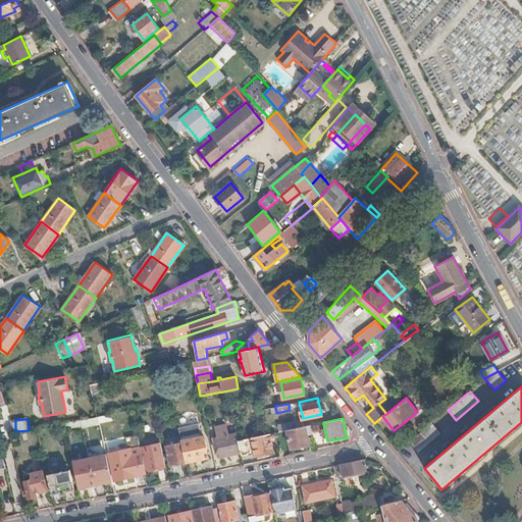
[(277,424),(278,431),(288,429),(294,428),(292,421),(277,424)]
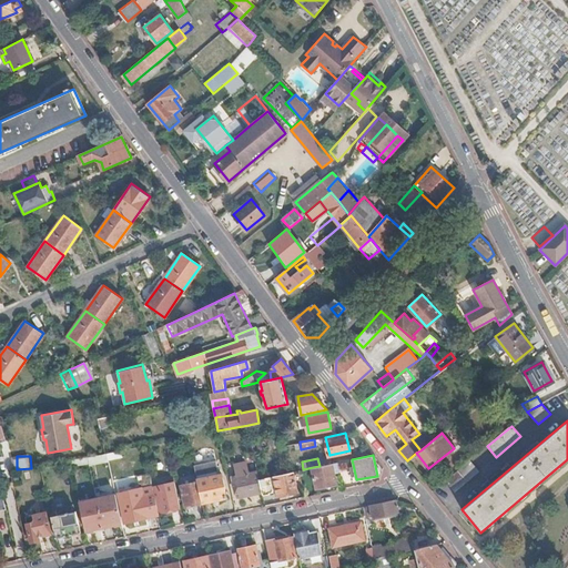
[(194,465),(202,501),(227,496),(222,474),(220,474),(216,459),(194,465)]
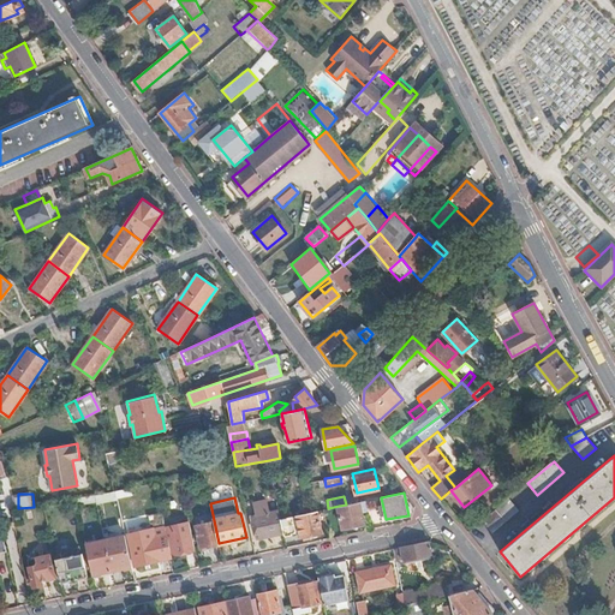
[(507,500),(483,520),(493,531),(519,509),(509,497),(507,500)]
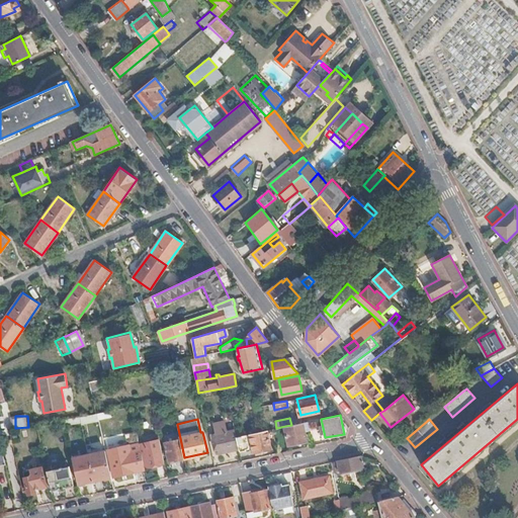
[(220,454),(240,449),(237,436),(236,430),(228,432),(226,422),(216,424),(218,434),(212,435),(214,449),(219,448),(220,454)]
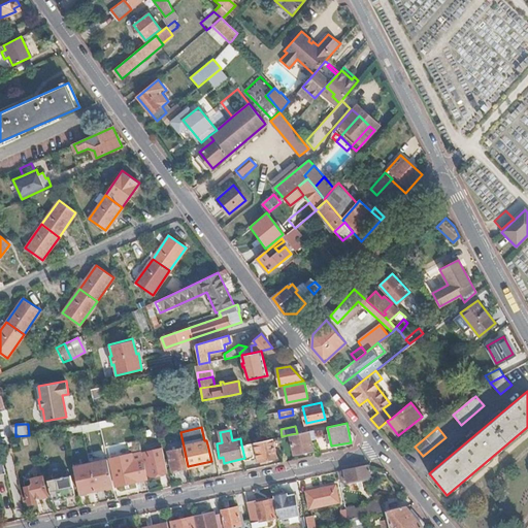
[(312,449),(308,430),(297,433),(291,434),(295,453),(312,449)]
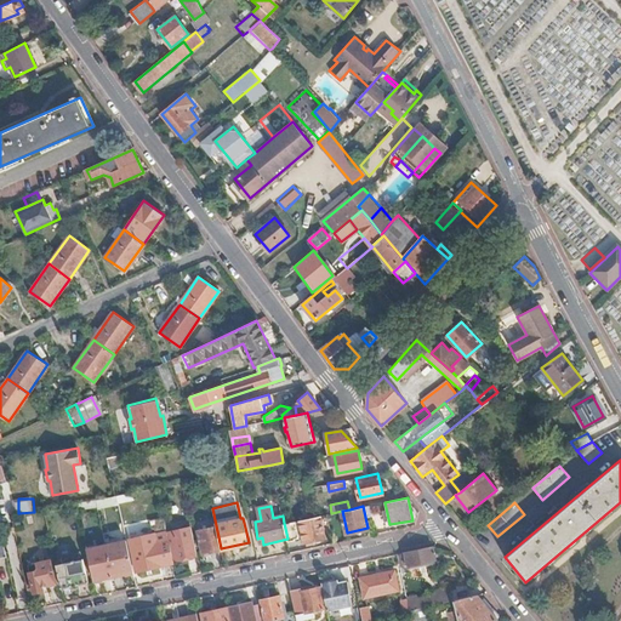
[(325,520),(328,519),(326,514),(301,519),(306,541),(325,537),(323,519),(325,519),(325,520)]
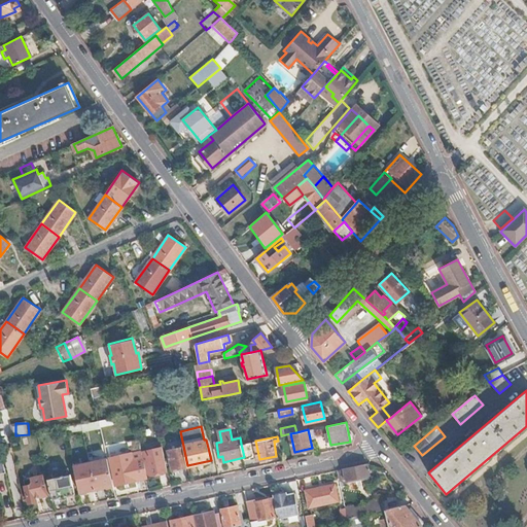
[(241,444),(244,457),(253,455),(250,442),(241,444)]
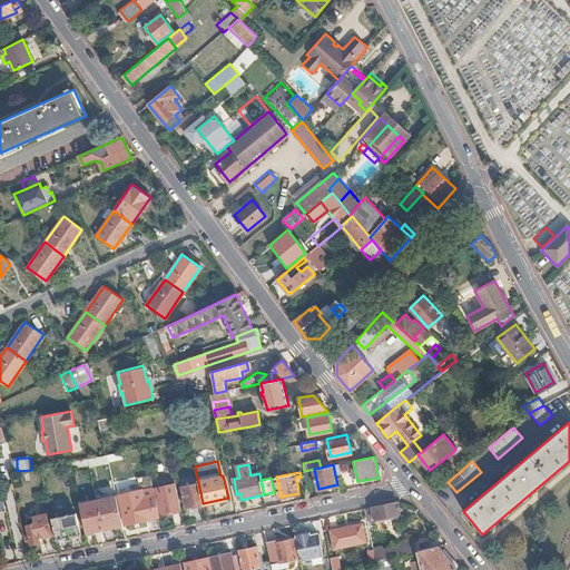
[(163,512),(182,508),(176,483),(154,488),(156,494),(159,509),(161,509),(163,512)]
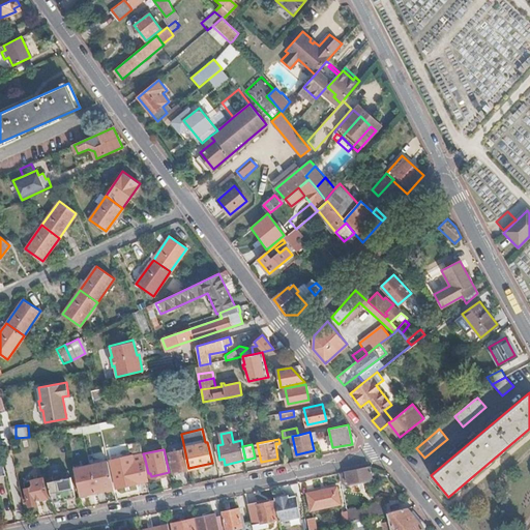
[(182,449),(169,451),(174,471),(187,468),(182,449)]
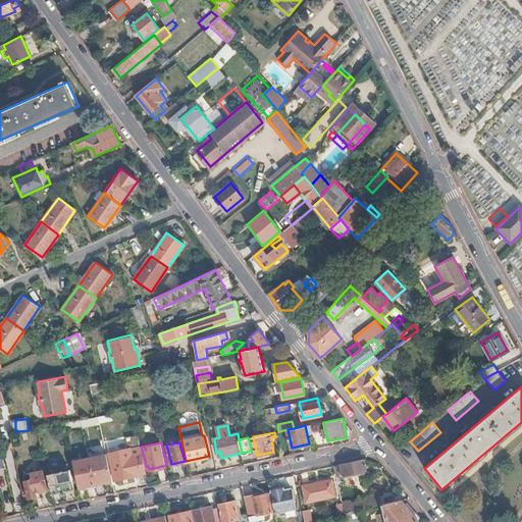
[(96,483),(113,480),(107,453),(90,457),(92,466),(96,483)]
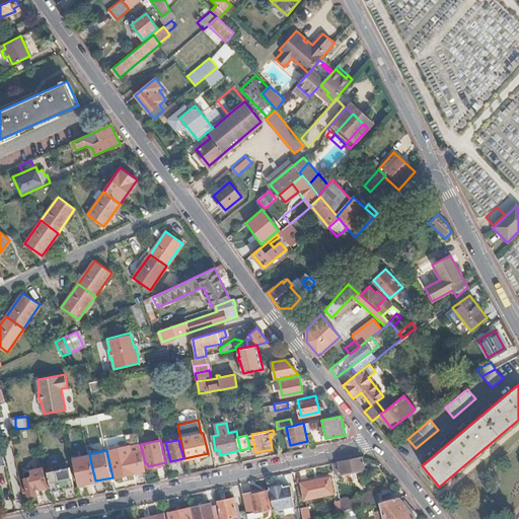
[(115,476),(146,469),(145,463),(142,450),(130,452),(131,455),(112,459),(115,476)]
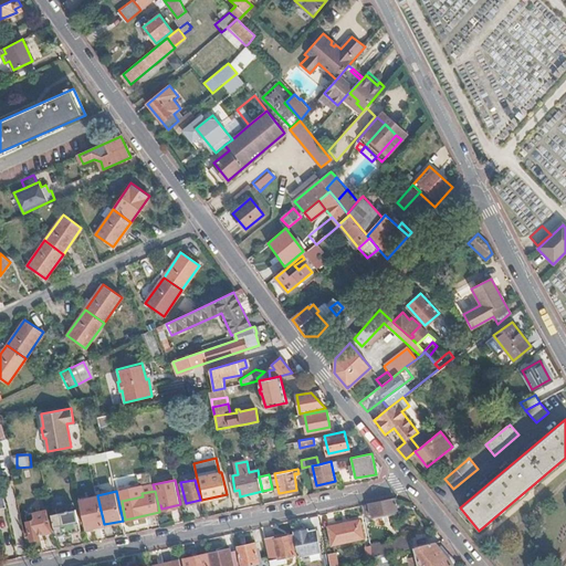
[(395,498),(363,504),(365,517),(397,510),(395,498)]
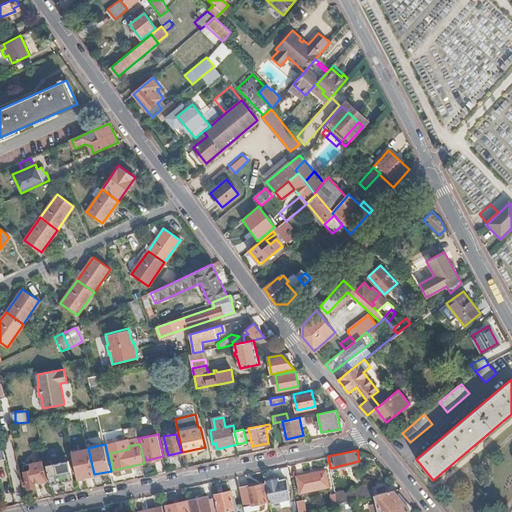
[(94,474),(90,457),(74,461),(77,478),(81,477),(82,480),(95,478),(94,474)]
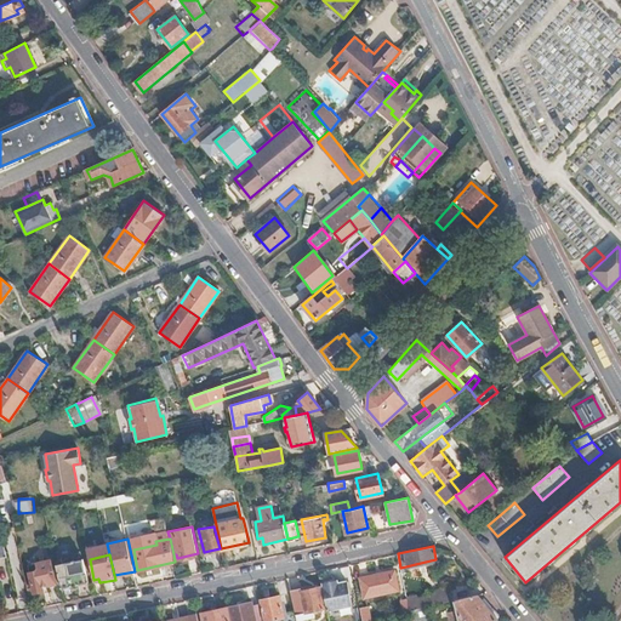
[(39,569),(29,571),(34,592),(45,590),(44,586),(58,584),(56,577),(61,576),(58,564),(57,559),(38,563),(39,569)]
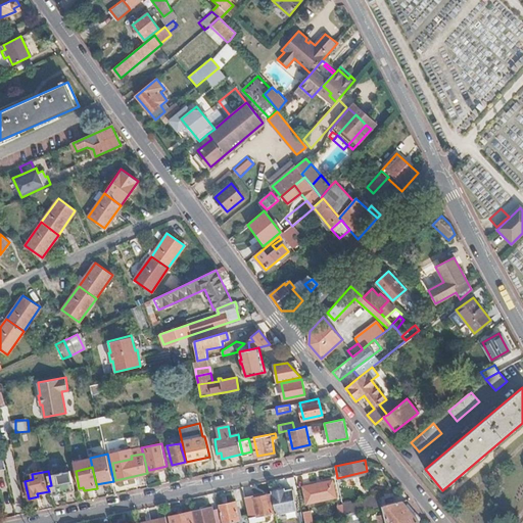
[(70,471),(49,475),(51,485),(53,493),(74,489),(70,471)]
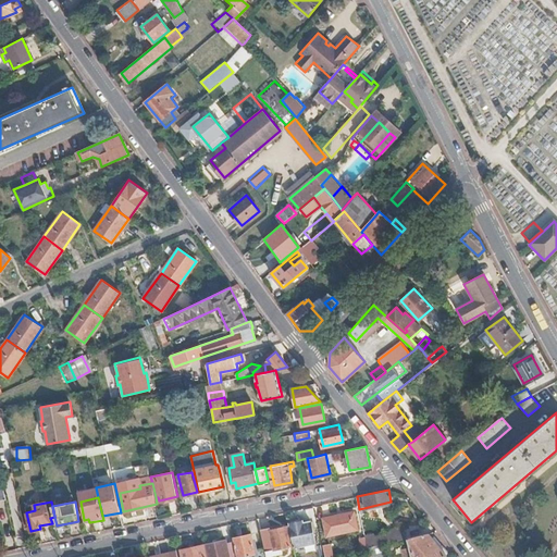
[(354,511),(323,518),(326,536),(358,529),(354,511)]
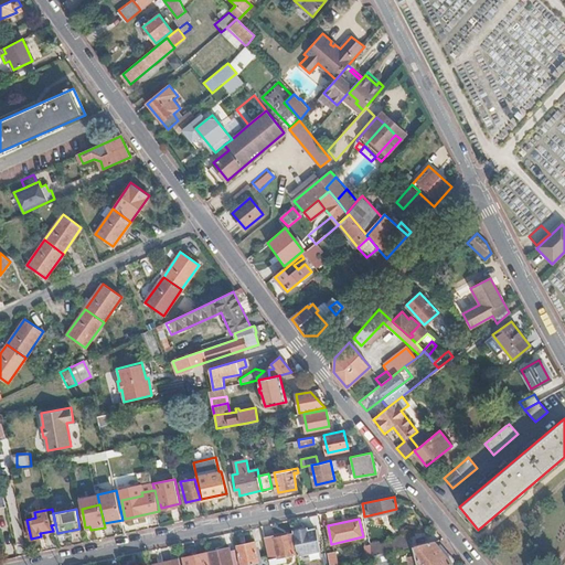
[(308,530),(292,533),(299,558),(302,557),(301,554),(318,550),(315,532),(309,533),(308,530)]
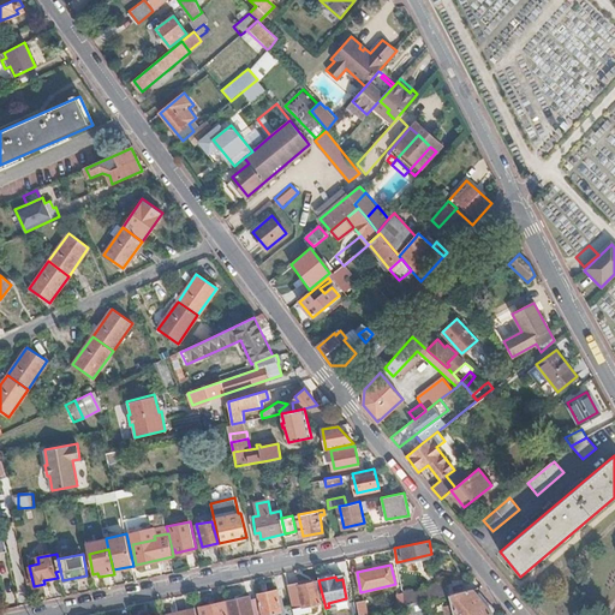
[(291,604),(292,608),(321,602),(316,580),(302,584),(302,581),(287,584),(291,604)]
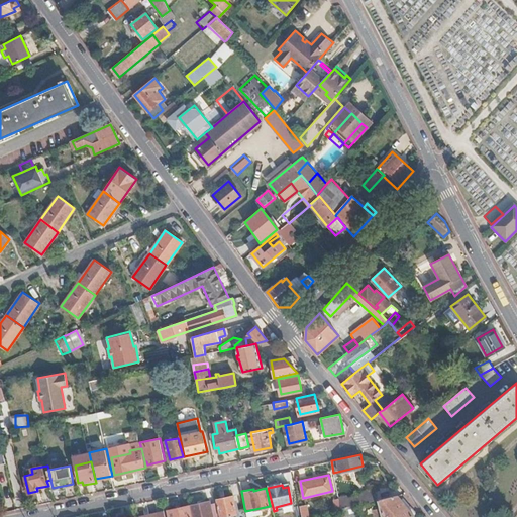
[(366,503),(375,500),(372,491),(364,493),(365,496),(366,503)]
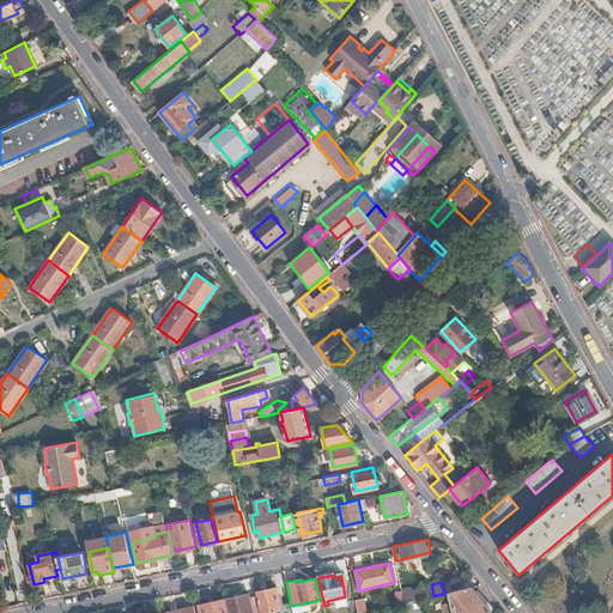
[(486,612),(497,611),(478,586),(455,592),(457,601),(449,604),(450,612),(486,612)]
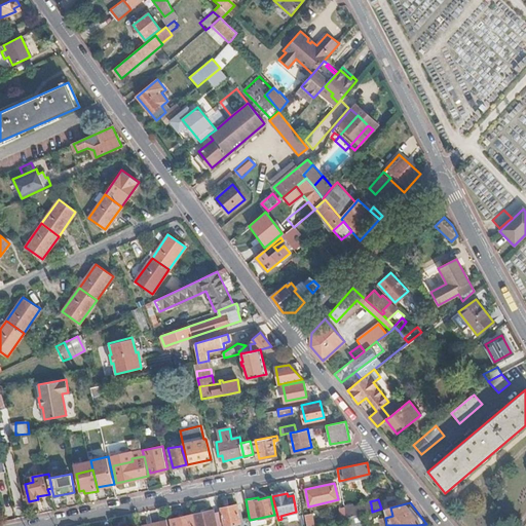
[(236,504),(219,508),(220,510),(223,525),(250,525),(251,525),(250,520),(249,517),(239,519),(236,504)]
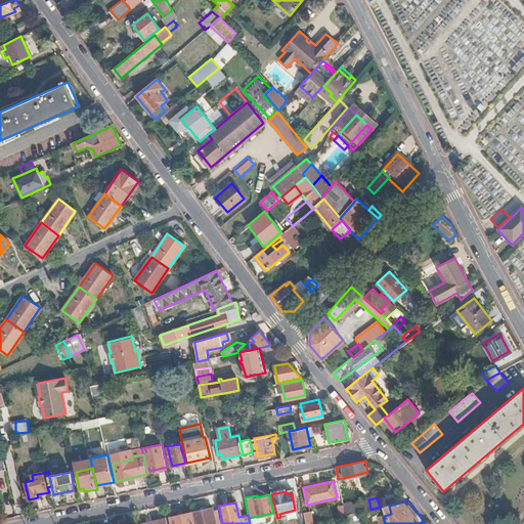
[(352,514),(370,510),(369,503),(350,507),(352,514)]
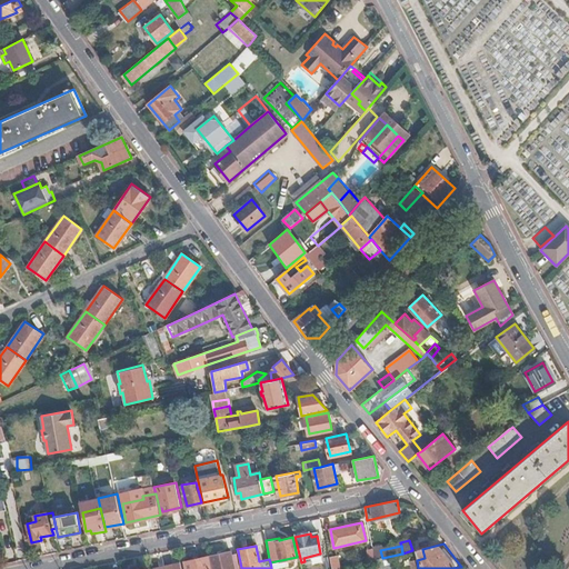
[(367,550),(369,561),(376,559),(373,548),(367,550)]
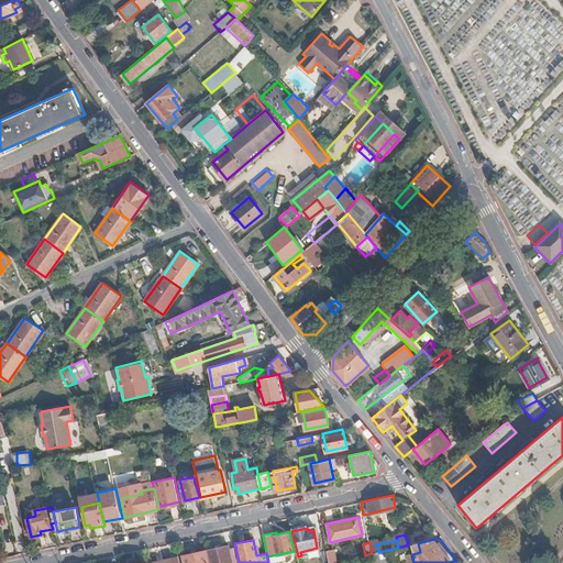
[(209,562),(239,562),(235,545),(229,548),(228,545),(206,550),(209,562)]
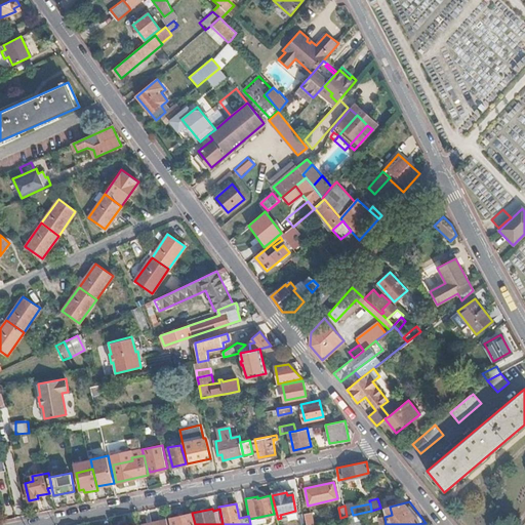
[(195,524),(192,513),(170,518),(171,524),(195,524)]
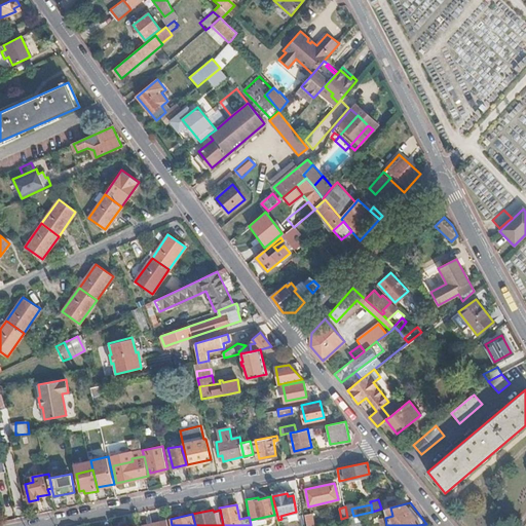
[(311,514),(305,515),(306,525),(309,525),(313,525),(311,514)]
